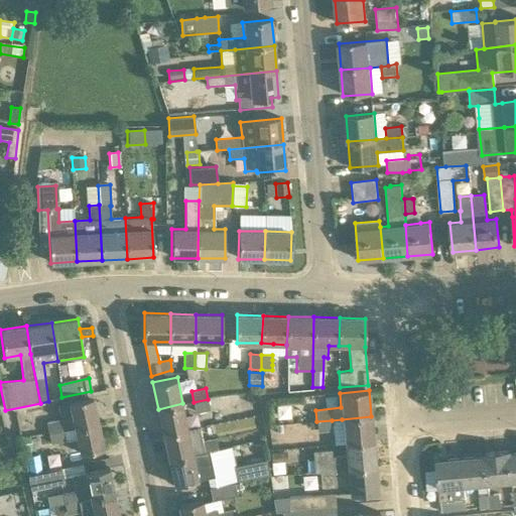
[(74,427),(98,423),(92,396),(69,401),(69,402),(57,405),(61,420),(45,423),(48,433),(63,430),(74,428),(74,427)]
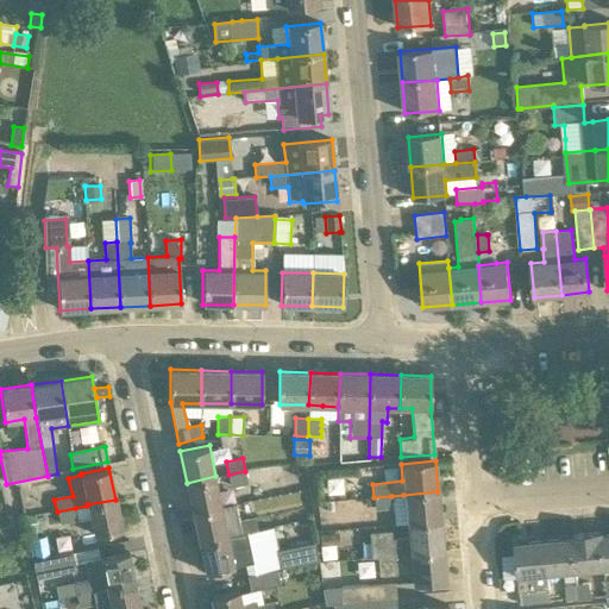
[(231,487),(248,483),(245,471),(228,475),(231,487)]
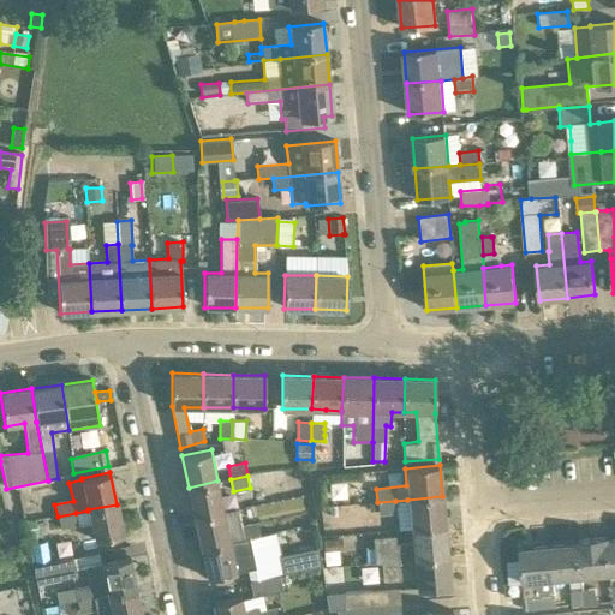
[(195,518),(224,512),(218,481),(189,488),(195,518)]
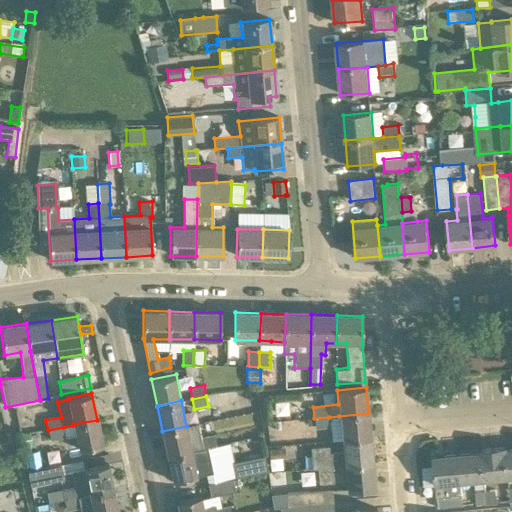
[(368,413),(339,416),(340,425),(341,441),(370,438),(368,413)]
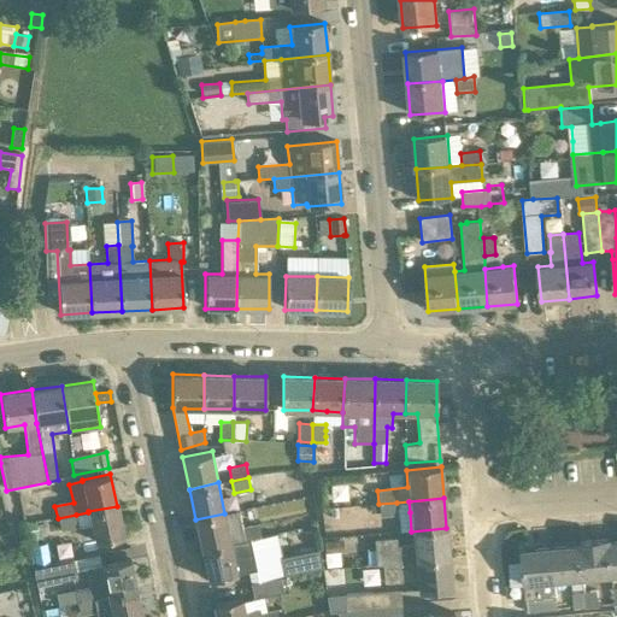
[(397,503),(378,504),(380,511),(380,515),(398,513),(397,503)]
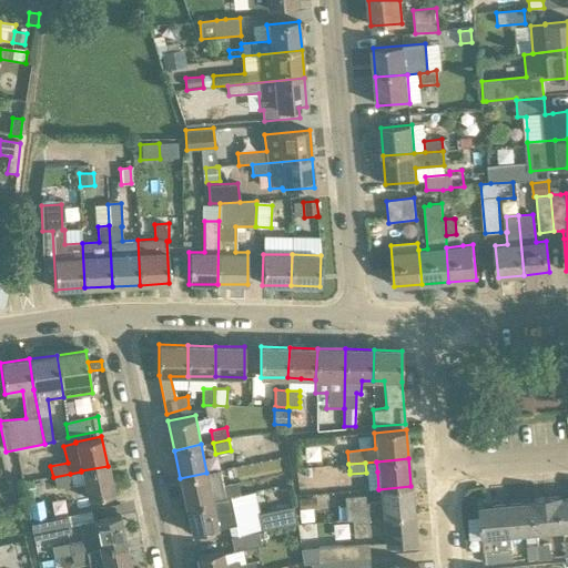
[(81,470),(81,472),(87,500),(113,495),(108,466),(81,470)]
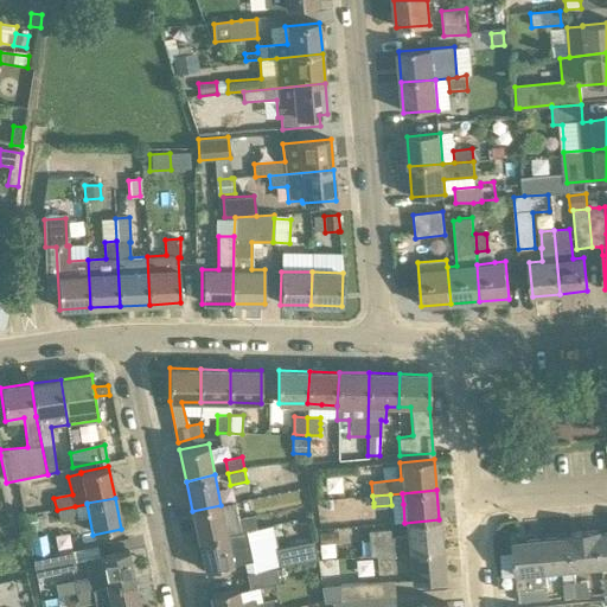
[(228,535),(256,529),(254,517),(238,519),(235,502),(221,505),(192,511),(198,541),(228,535)]
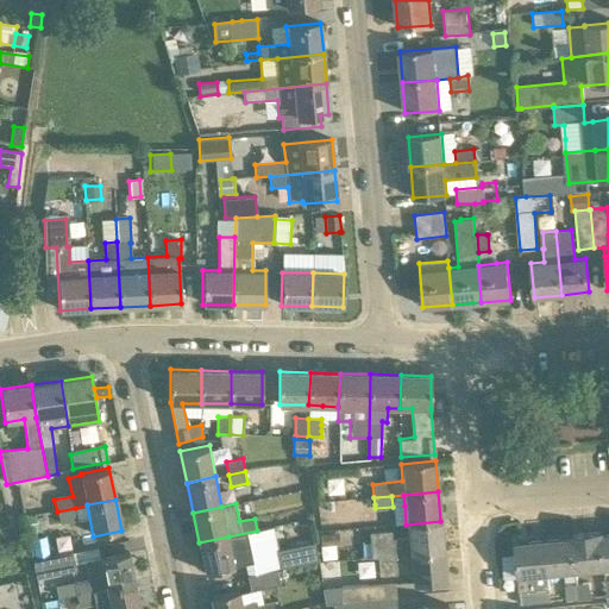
[(75,508),(57,512),(60,525),(77,521),(75,508)]
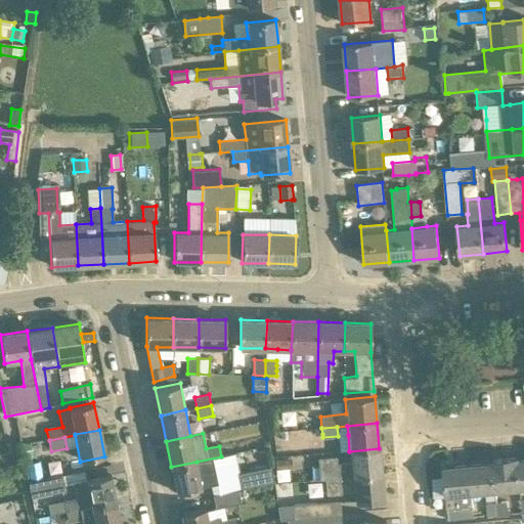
[(319,480),(324,479),(381,474),(379,448),(349,451),(350,463),(337,464),(337,456),(317,457),(319,480)]
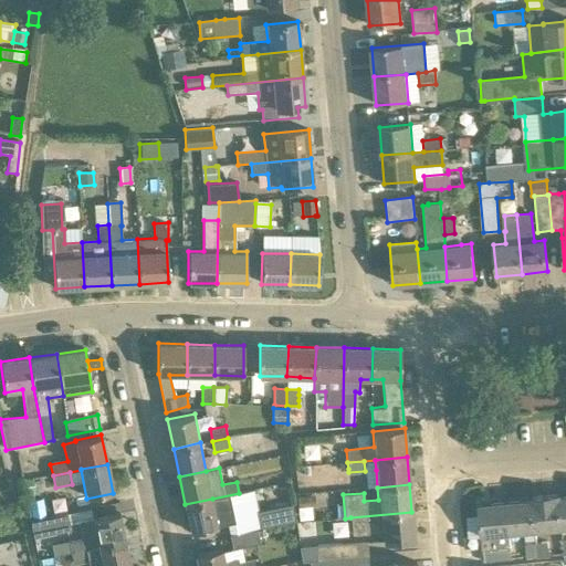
[(212,499),(185,504),(191,533),(236,523),(232,506),(242,504),(239,493),(212,499)]
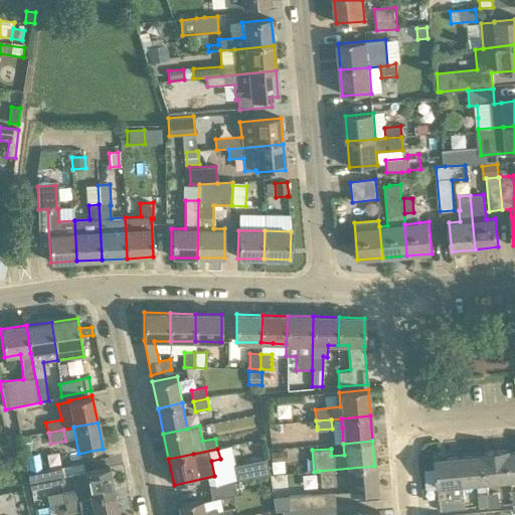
[(487,484),(511,482),(508,450),(484,453),(484,455),(487,484)]
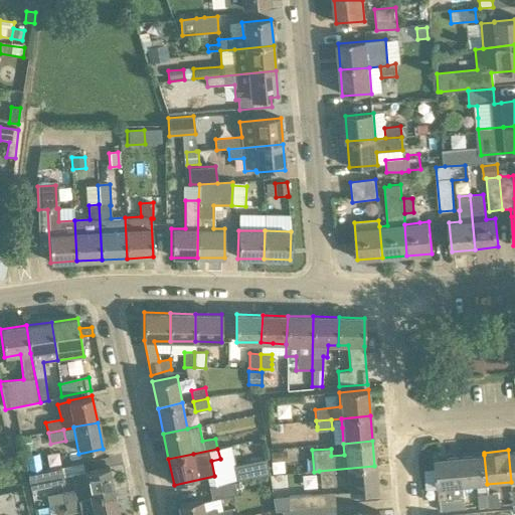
[(490,508),(488,495),(487,484),(484,455),(461,457),(464,486),(475,485),(476,496),(478,496),(479,509),(490,508)]
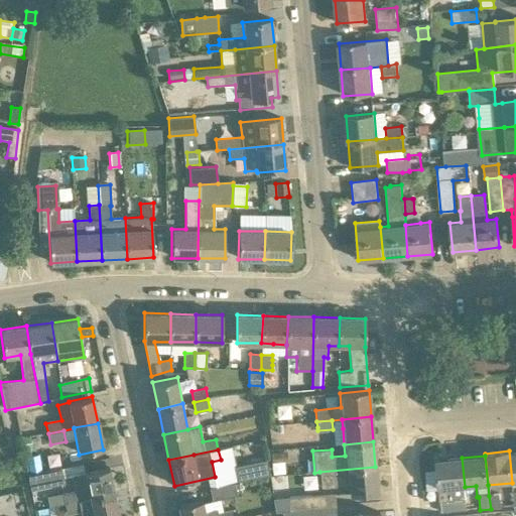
[(467,511),(465,487),(462,458),(436,461),(437,470),(424,471),(426,491),(439,490),(441,513),(467,511)]
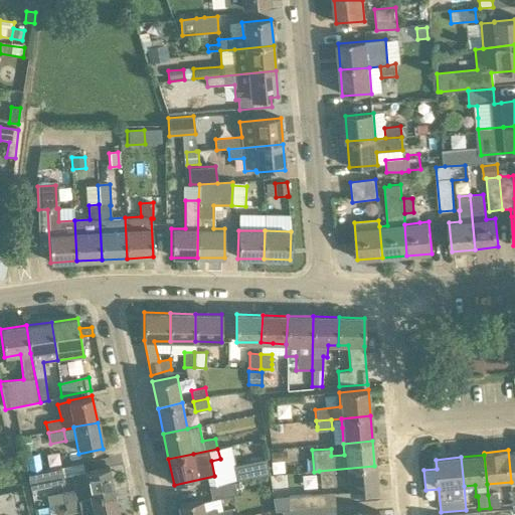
[(286,458),(270,460),(272,473),(287,472),(286,458)]
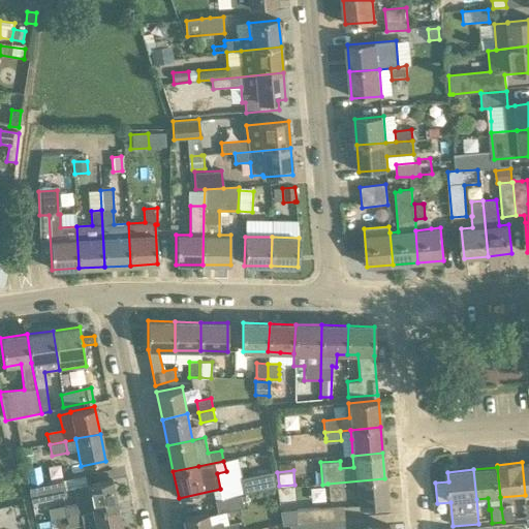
[(245,494),(277,487),(273,471),(241,477),(245,494)]
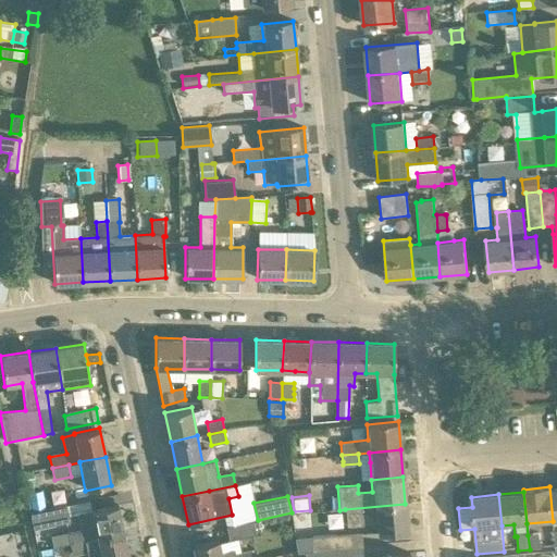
[(405,504),(345,509),(346,527),(375,524),(376,535),(408,532),(405,504)]
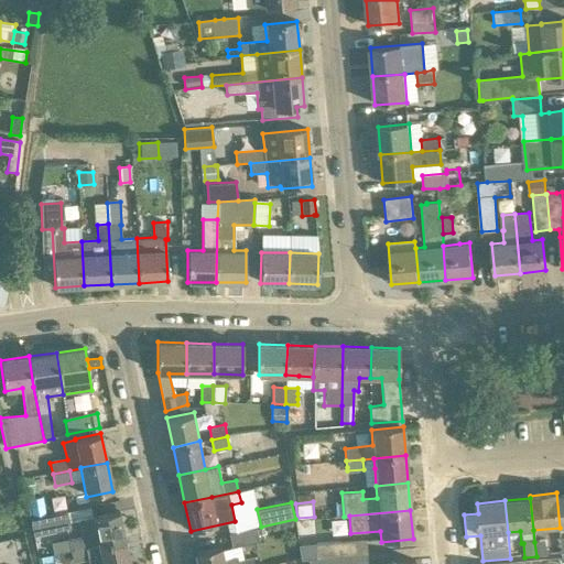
[(67,511),(30,518),(33,535),(71,528),(67,511)]
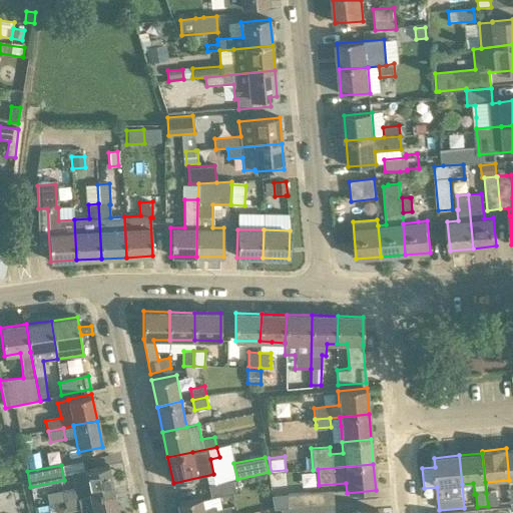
[(64,501),(113,491),(108,465),(72,473),(75,488),(62,491),(64,501)]
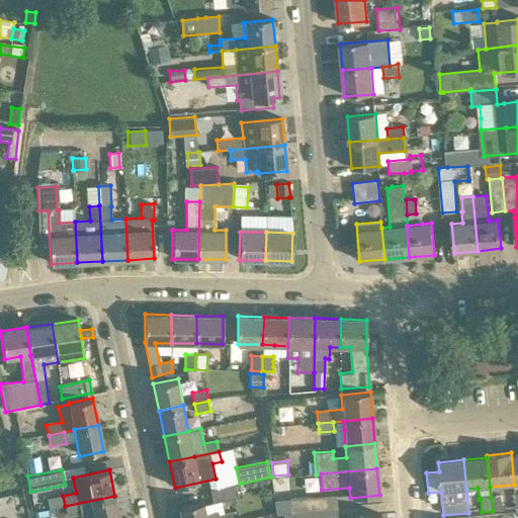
[(243,484),(235,486),(237,492),(244,491),(243,484)]
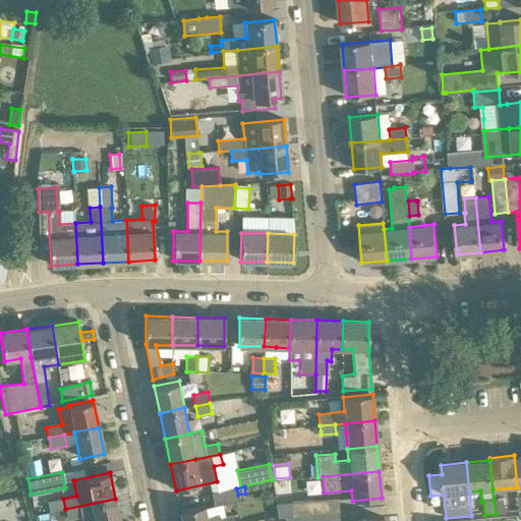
[(215,505),(238,500),(236,487),(213,493),(215,505)]
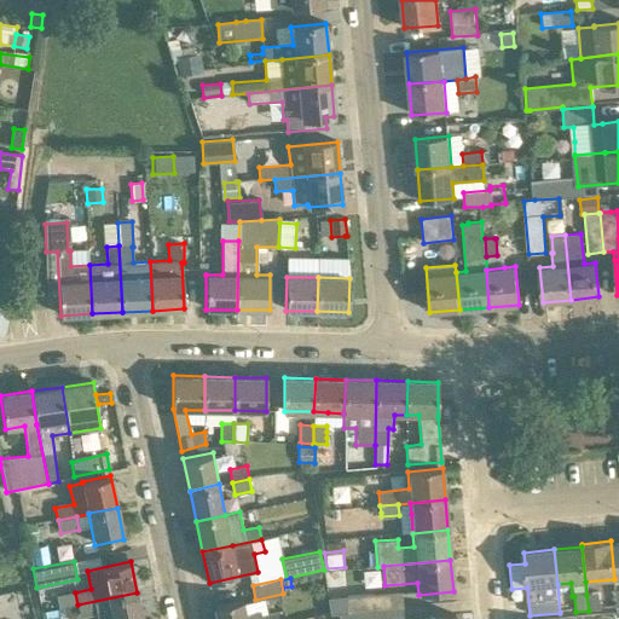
[(142,618),(137,593),(77,605),(58,608),(59,618),(68,618),(96,613),(97,618),(142,618)]
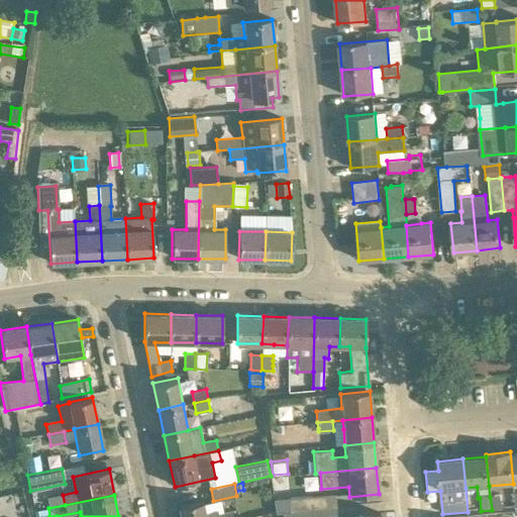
[(284,513),(336,508),(335,496),(308,498),(275,502),(276,513),(284,513)]
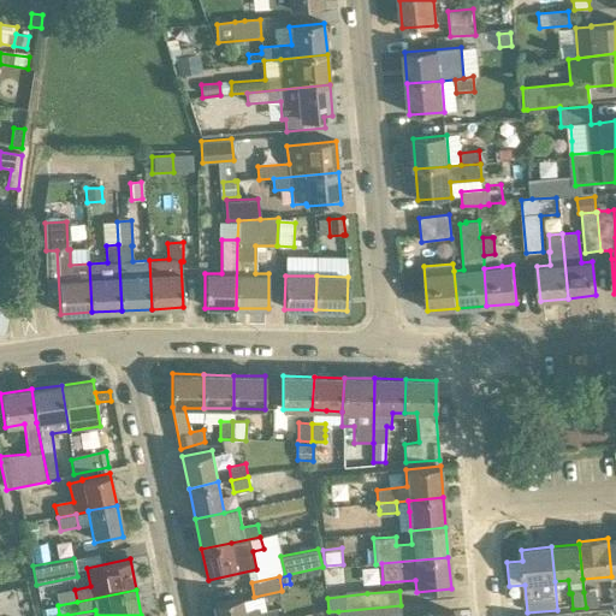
[(584,592),(586,608),(597,606),(596,591),(584,592)]
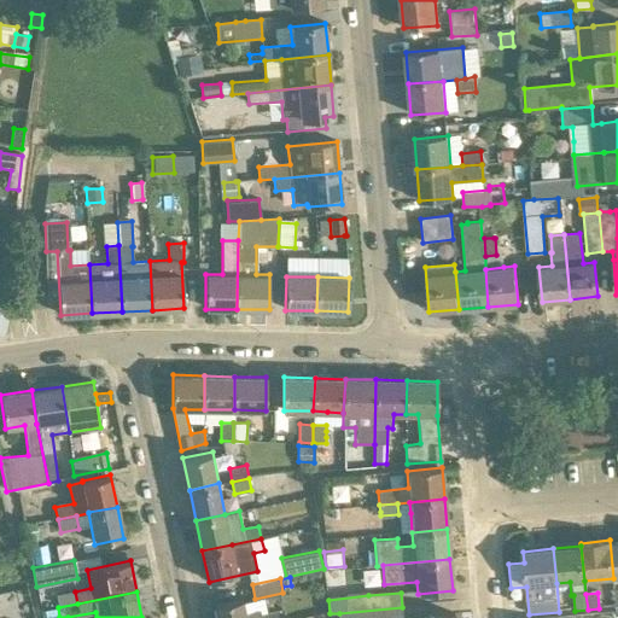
[(278,617),(277,612),(277,611),(261,614),(260,610),(245,613),(243,599),(214,605),(215,617),(278,617)]
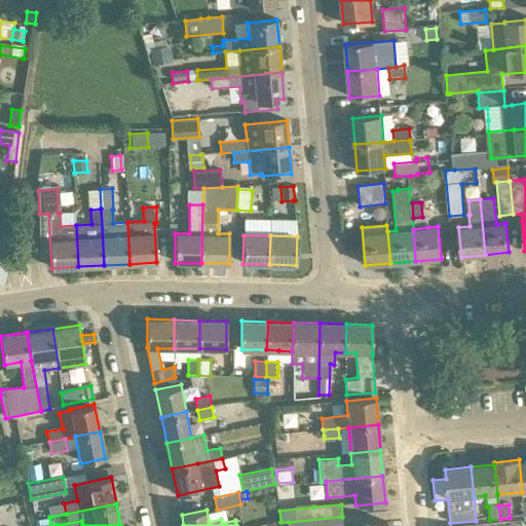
[(342,525),(342,517),(289,522),(288,525),(342,525)]
